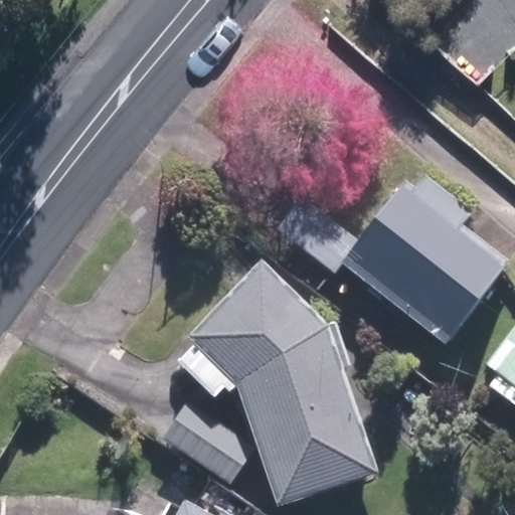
[(446,345),(509,263),(463,227),(474,213),(424,176),(413,190),(403,182),(357,242),(340,265),(446,345)]
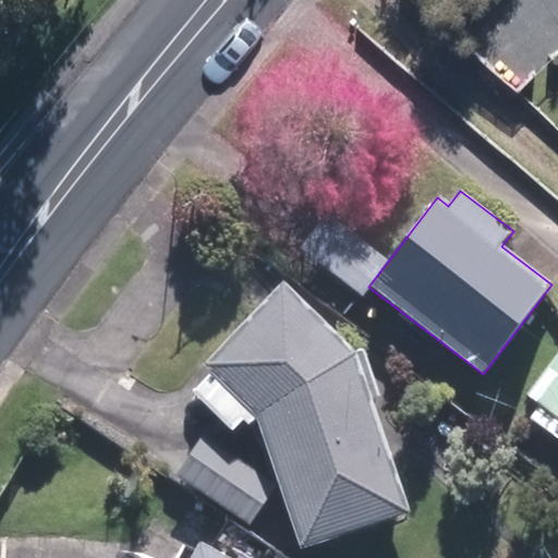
[(387,263),(326,216),(314,232),(300,250),(361,296),(368,287),(387,263)]
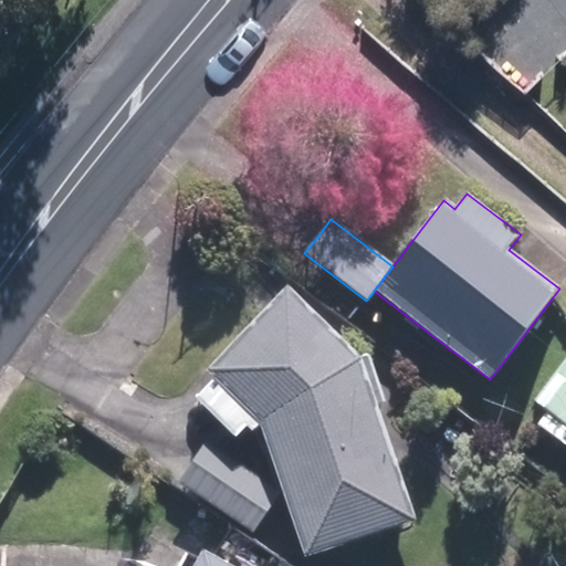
[(207,373),(261,425),(306,557),(416,521),(360,360),(287,290),(207,373)]
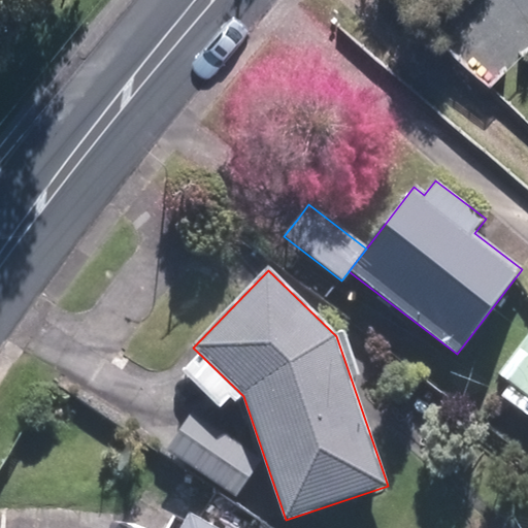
[(527,336),(498,376),(509,385),(500,396),(527,417),(527,415),(527,336)]
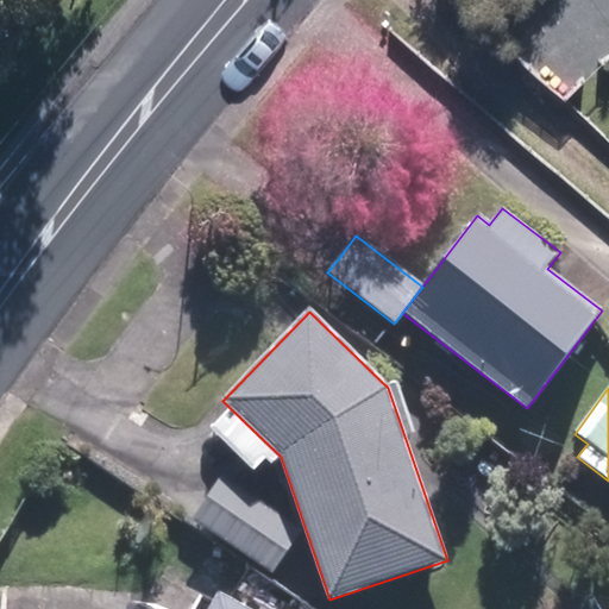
[(212,490),(193,520),(274,573),(303,528),(223,475),(212,490)]
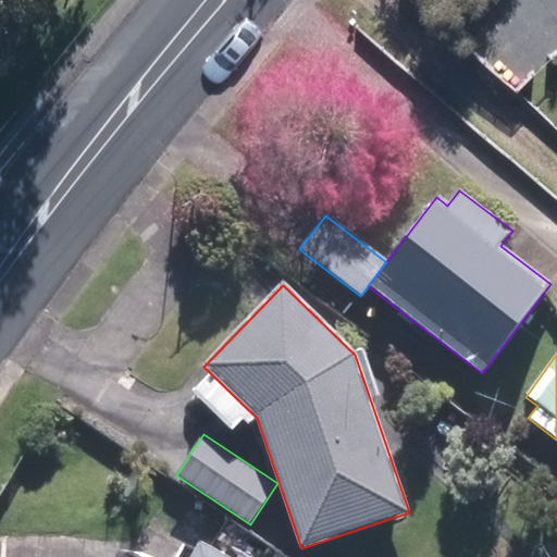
[(225,556),(202,544),(195,556),(225,556)]
